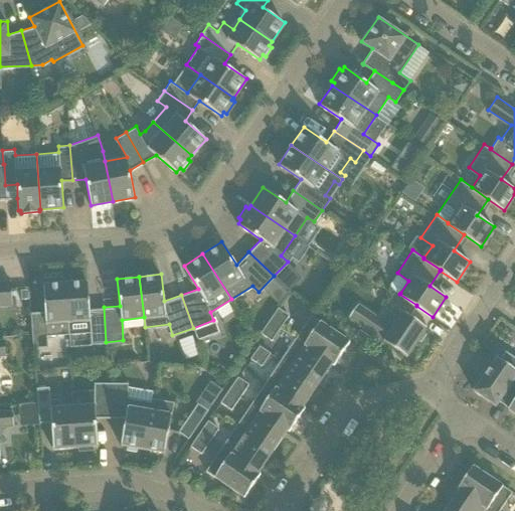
[(104,307),(90,308),(88,281),(81,281),(80,278),(70,278),(70,282),(65,282),(67,321),(68,321),(69,334),(91,332),(92,343),(106,342),(104,307)]
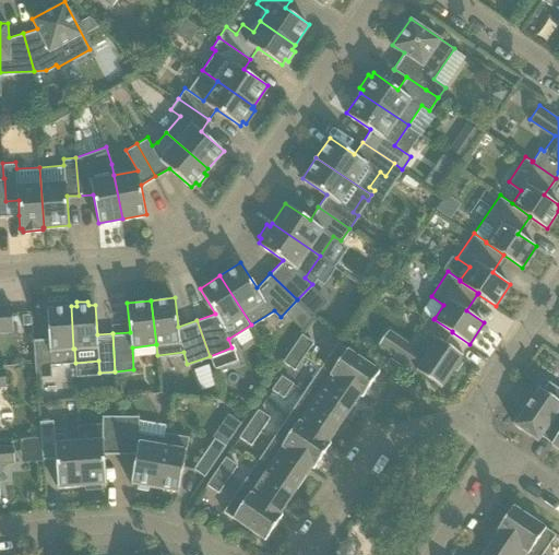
[(0,330),(13,330),(12,304),(0,304),(0,330)]
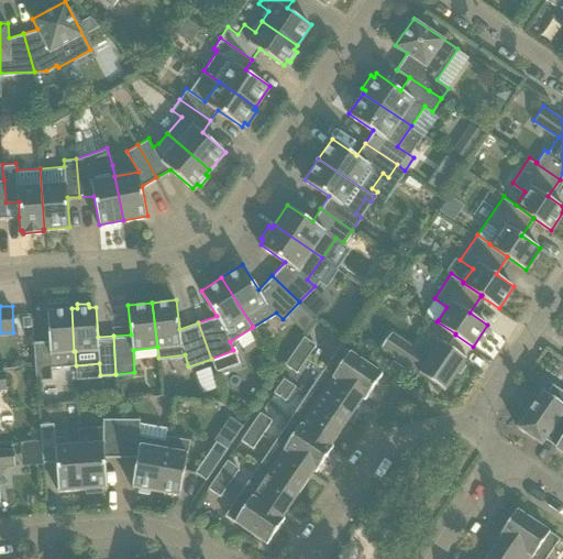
[(72,308),(46,310),(48,340),(33,341),(36,380),(52,379),(52,366),(76,365),(75,351),(74,351),(72,308)]
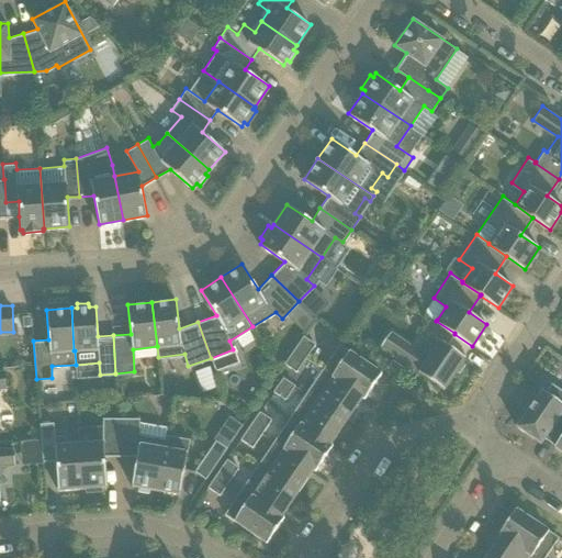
[(447,344),(454,334),(454,333),(436,321),(437,320),(431,316),(422,330),(438,341),(428,356),(390,331),(380,345),(444,388),(456,370),(459,372),(465,363),(462,360),(465,356),(447,344)]
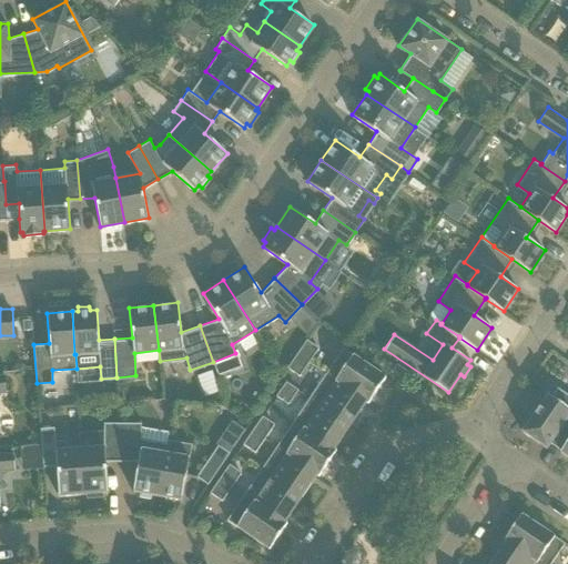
[(306,339),(297,352),(308,360),(318,346),(306,339)]
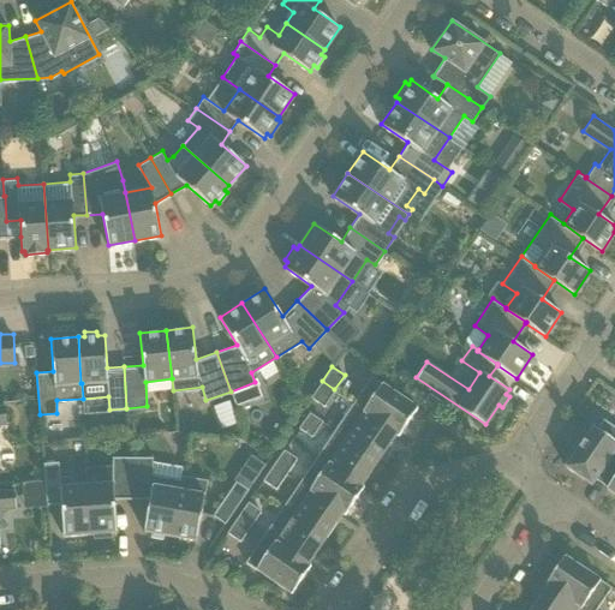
[(371,375),(353,402),(396,431),(395,432),(398,434),(417,406),(371,375)]
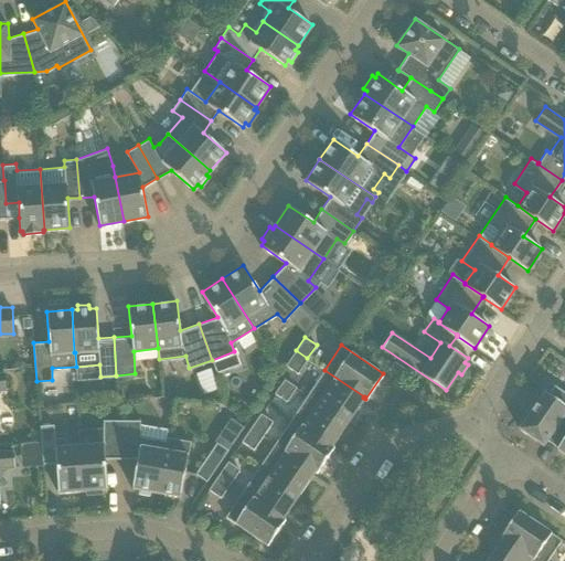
[(298,372),(307,358),(296,350),(286,364),(298,372)]
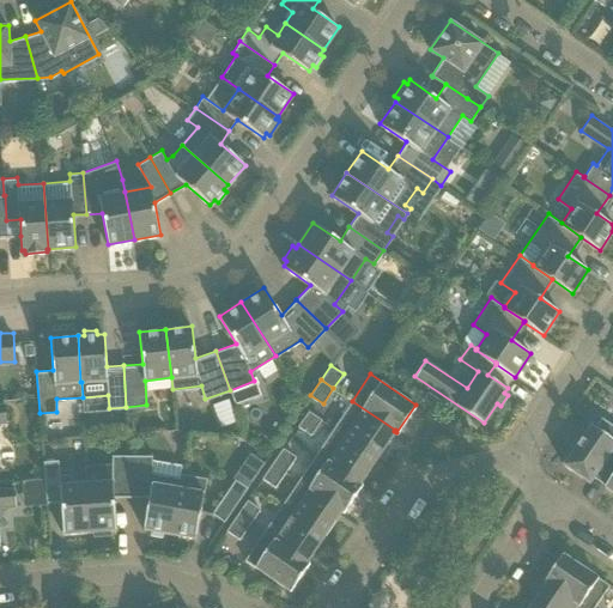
[(377,456),(394,431),(395,430),(352,401),(334,427),(377,456)]
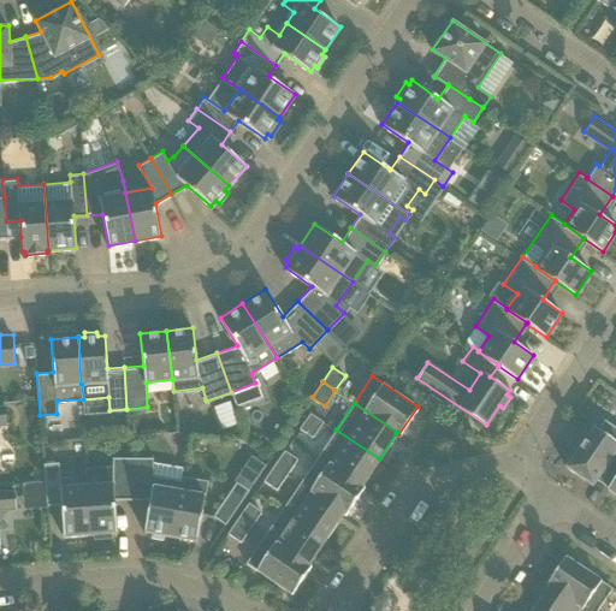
[(311,411),(300,427),(313,435),(323,421),(311,411)]
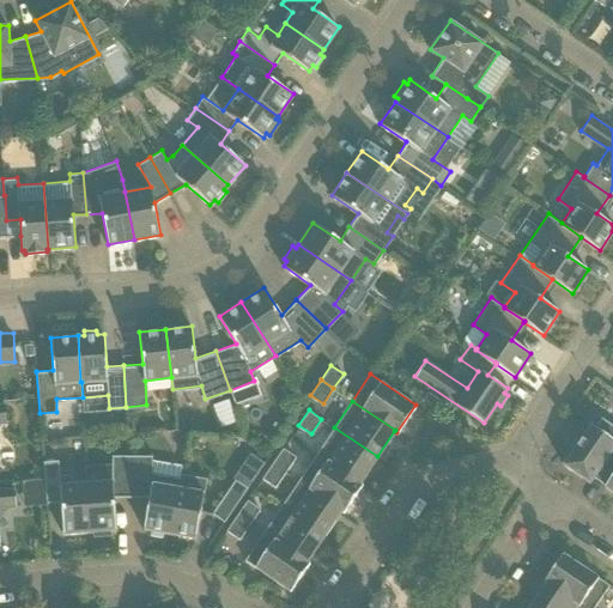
[(605,484),(606,484),(612,473),(612,424),(601,417),(594,426),(590,424),(564,463),(589,481),(594,475),(605,484)]
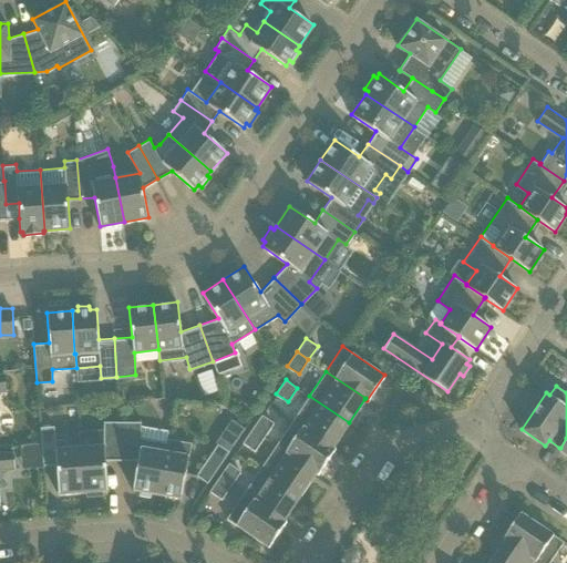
[(332,447),(333,446),(349,422),(309,396),(292,420),(332,447)]
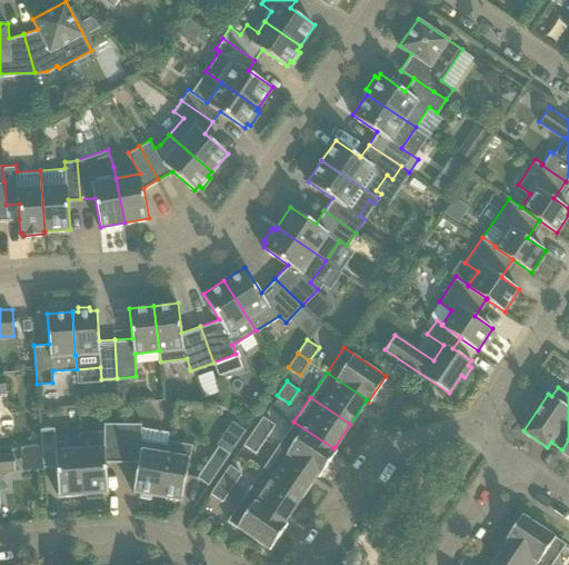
[(263,415),(253,429),(266,437),(275,424),(263,415)]
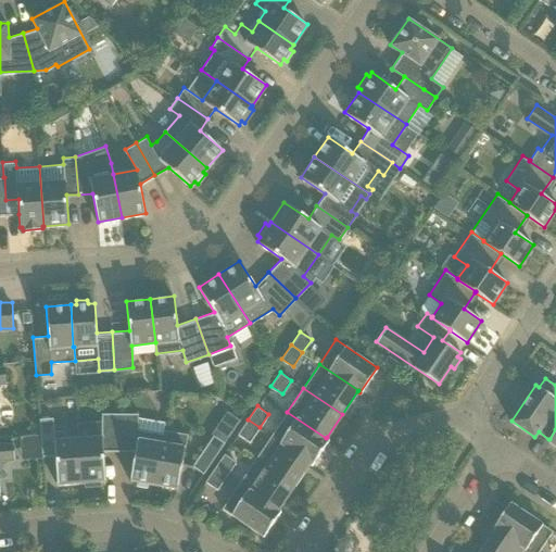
[(329,439),(327,437),(326,438),(287,412),(272,435),(311,462),(310,462),(312,464),(329,439)]
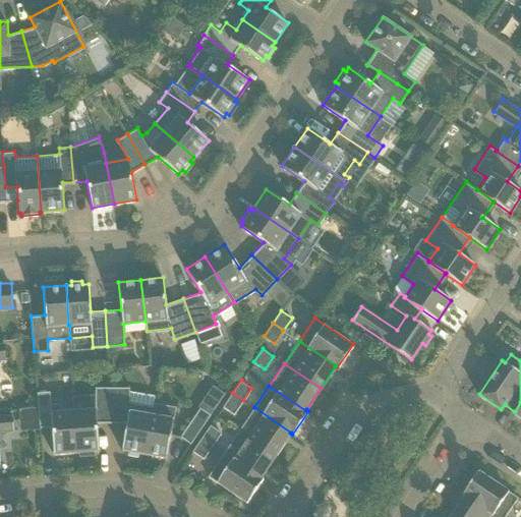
[(97,421),(110,421),(111,387),(96,387),(96,408),(73,410),(76,451),(79,451),(79,454),(94,453),(94,450),(99,450),(97,421)]
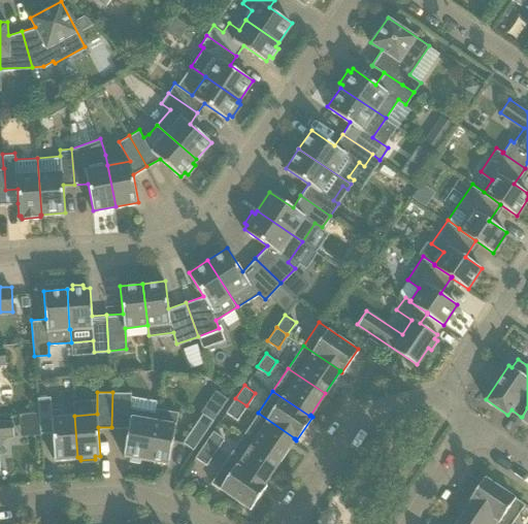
[(131,406),(131,392),(112,392),(111,427),(128,427),(124,455),(130,456),(129,459),(140,461),(140,458),(146,459),(155,411),(131,406)]
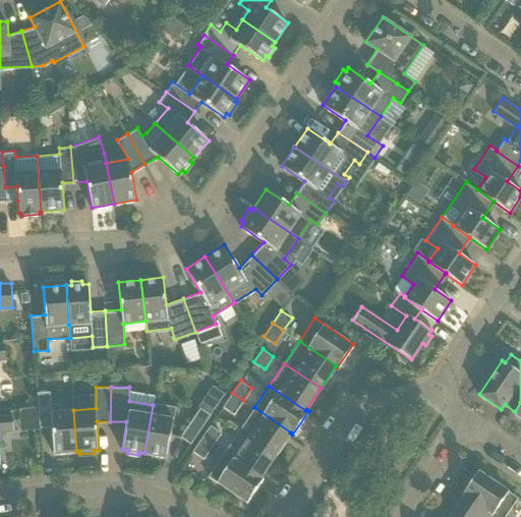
[(76,451),(73,410),(62,410),(61,402),(50,403),(49,391),(38,391),(39,406),(40,426),(52,425),(53,453),(76,451)]
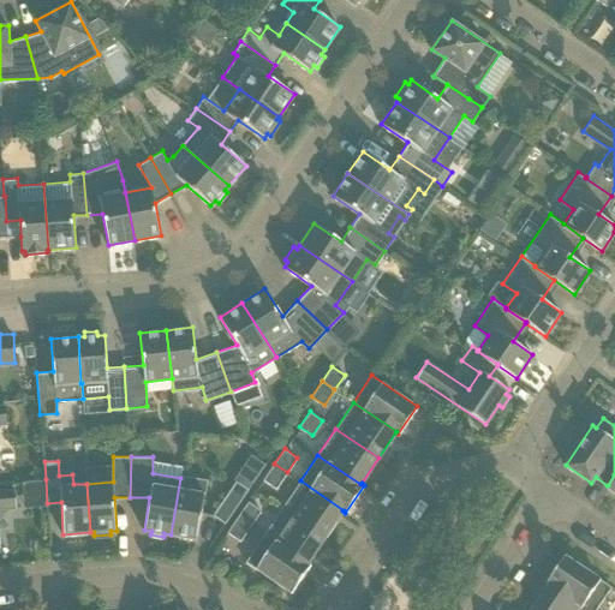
[(276,488),(287,472),(274,464),(263,478),(276,488)]
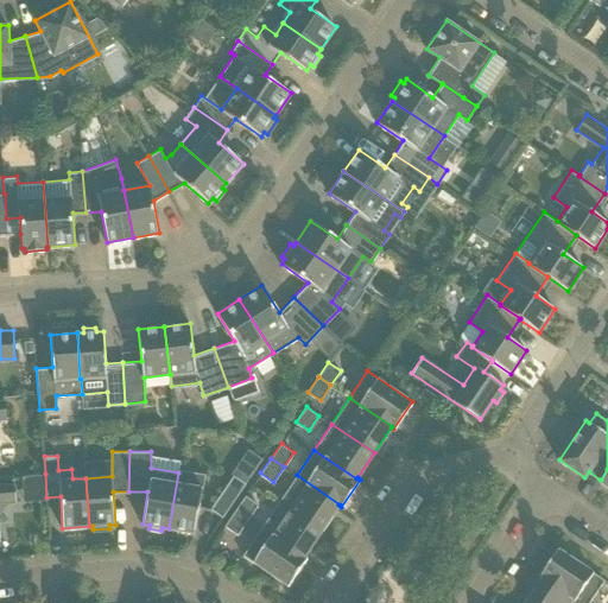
[(169,528),(195,532),(204,474),(178,469),(178,473),(169,528)]
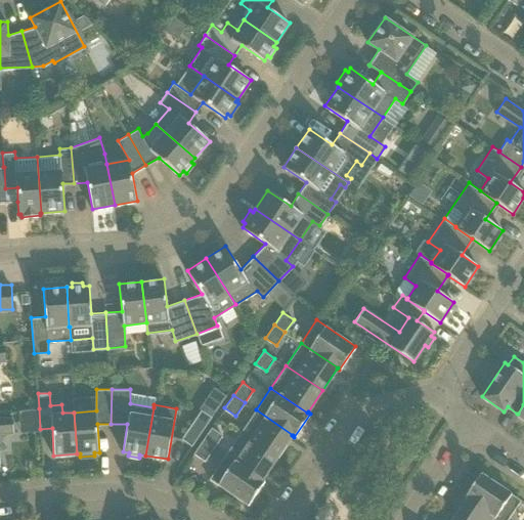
[(191,445),(211,416),(202,408),(181,438),(191,445)]
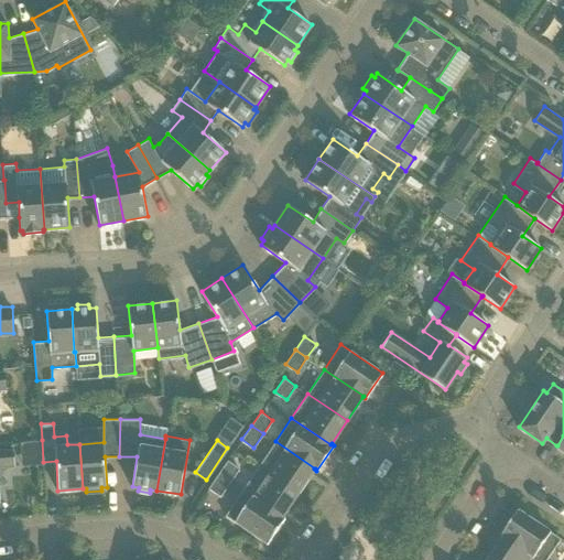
[(299,493),(314,469),(315,469),(275,441),(259,465),(299,493)]
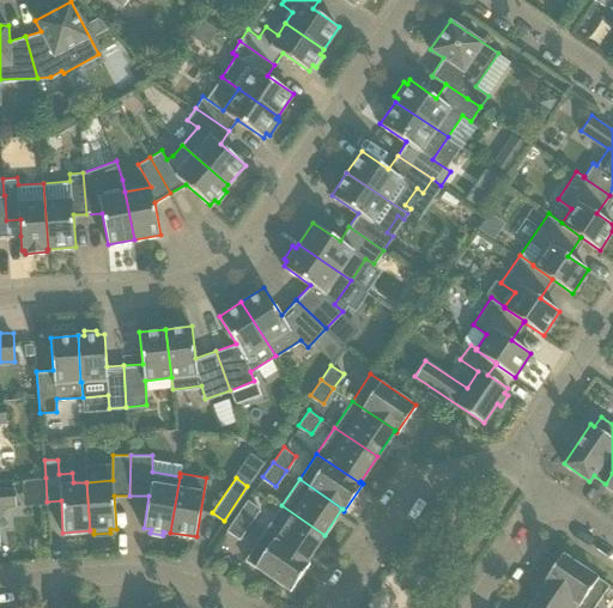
[(14,487),(0,487),(0,543),(0,545),(0,539),(0,505),(17,505),(14,487)]
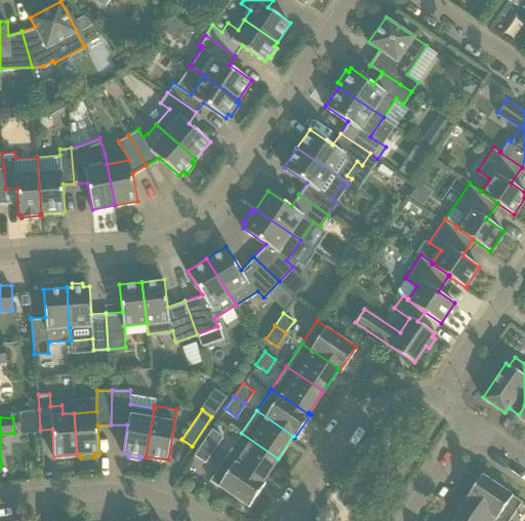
[(212,428),(203,440),(214,448),(223,435),(212,428)]
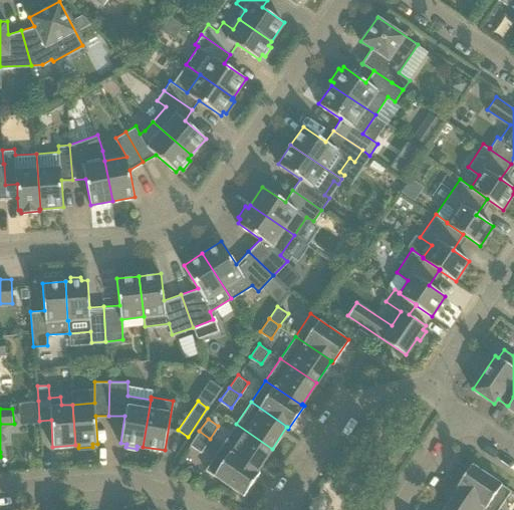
[(257,470),(272,449),(236,424),(221,446),(257,470)]
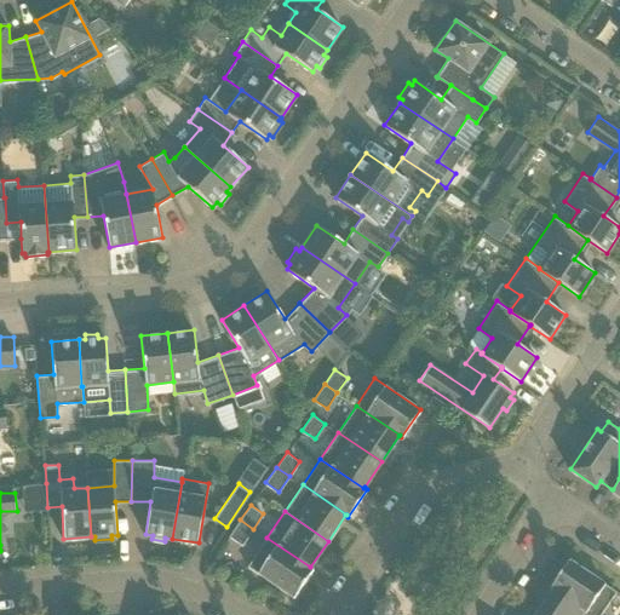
[(242,544),(253,529),(240,519),(230,535),(242,544)]
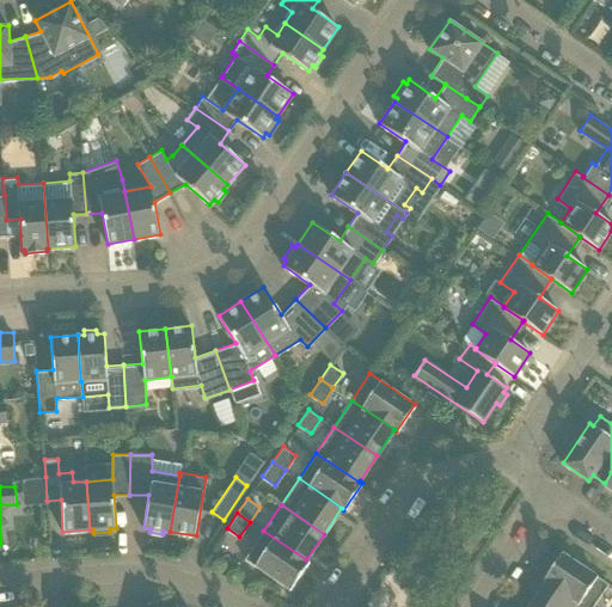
[(308,560),(306,559),(263,531),(245,558),(291,588),(308,560)]
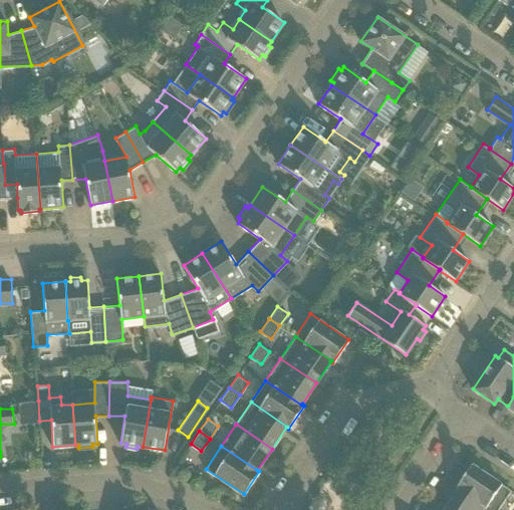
[(472,463),(457,485),(493,509),(496,509),(510,490),(472,463)]
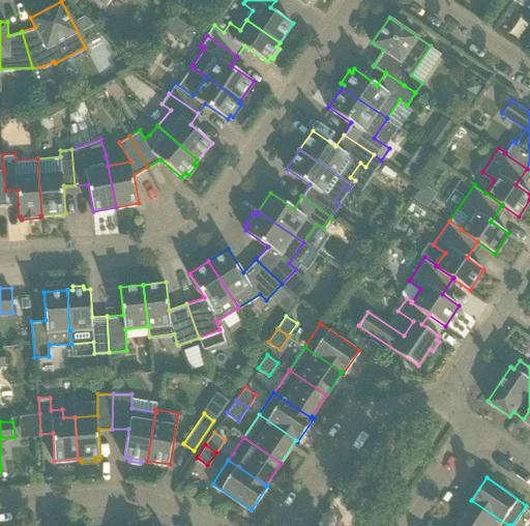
[(508,525),(471,500),(470,502),(472,503),(466,513),(463,510),(457,520),(460,522),(458,525),(459,525),(508,525)]
